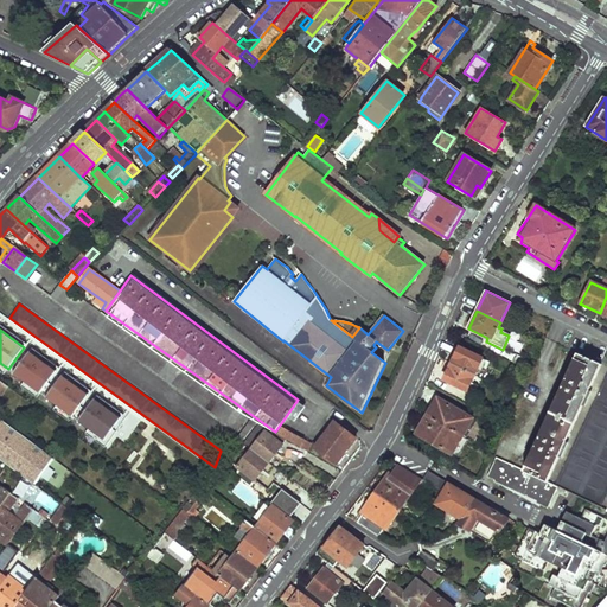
[(506,349),(519,352),(523,343),(510,338),(506,349)]
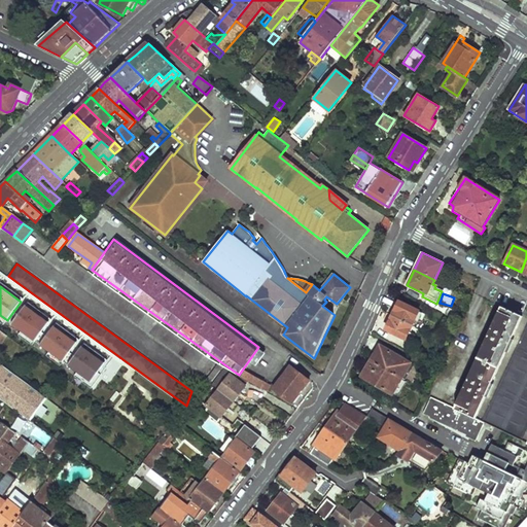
[(390,307),(387,313),(413,325),(419,311),(399,302),(395,310),(390,307)]
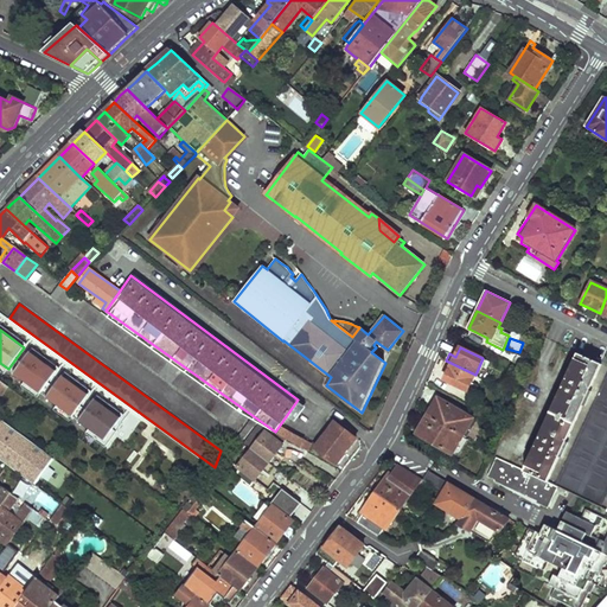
[(57,371),(31,351),(14,374),(39,394),(57,371)]
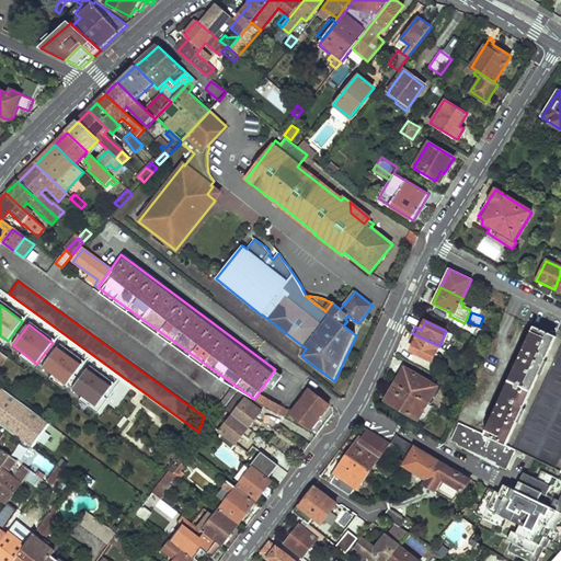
[(497,327),(492,324),(488,332),(480,328),(476,335),(490,343),(497,327)]
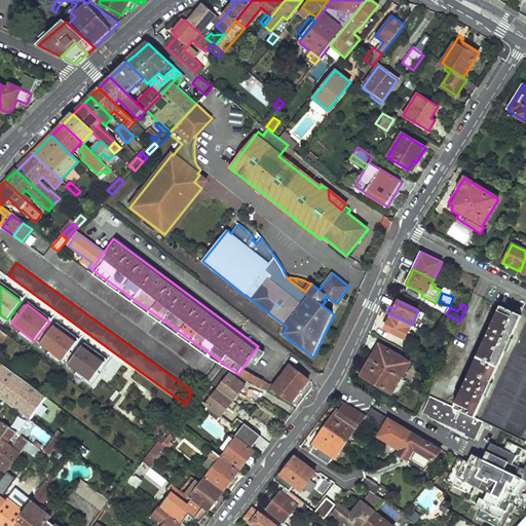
[(500,306),(476,359),(497,368),(521,315),(500,306)]
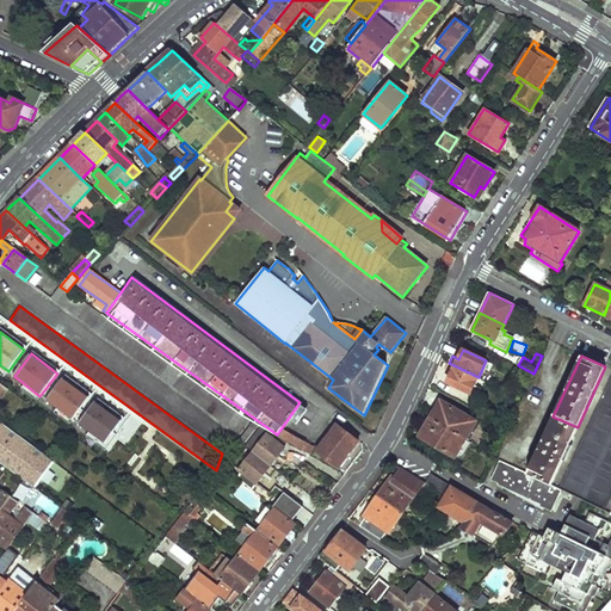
[(452,374),(448,382),(470,393),(479,377),(449,363),(445,370),(452,374)]
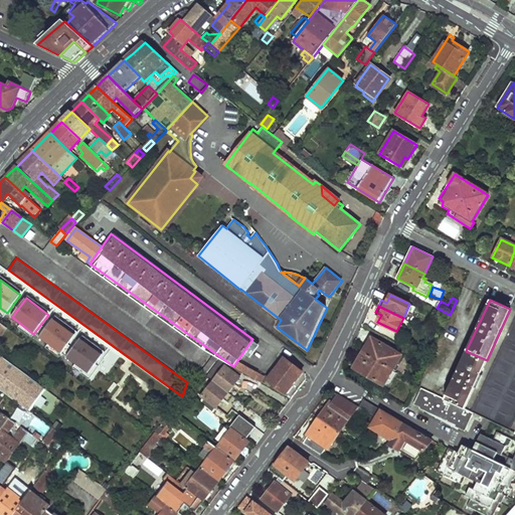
[(514,318),(472,412),(474,412),(510,431),(514,418),(514,318)]
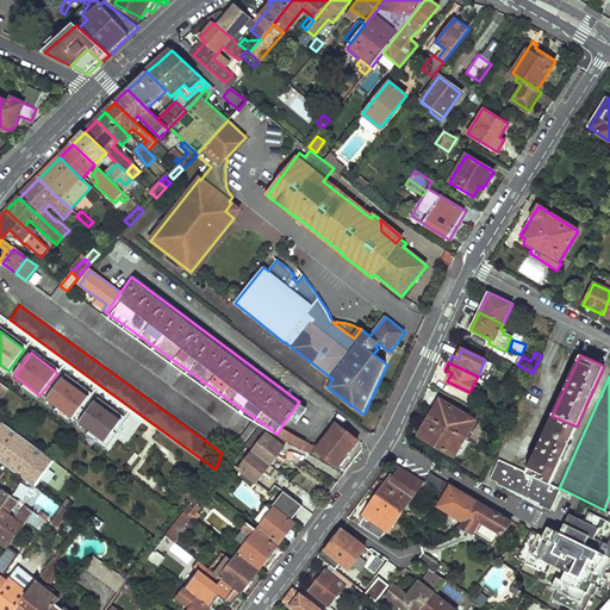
[(88,396),(63,379),(48,402),(73,418),(88,396)]
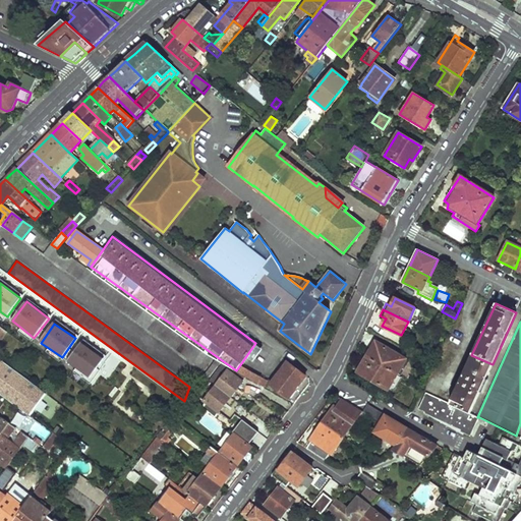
[(375,341),(366,357),(397,375),(406,359),(375,341)]
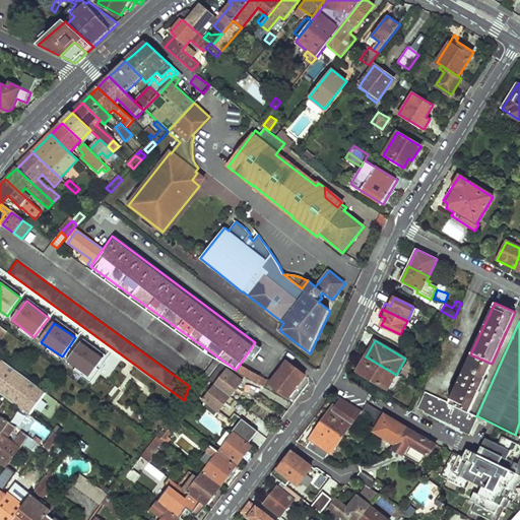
[(105,358),(82,342),(68,362),(91,378),(105,358)]
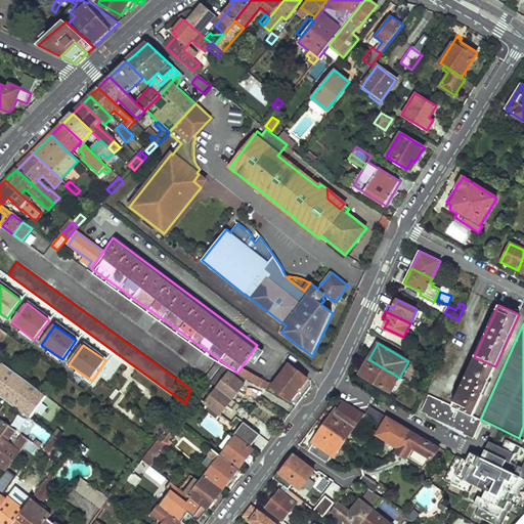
[(474,357),(451,405),(473,416),(495,366),(474,357)]
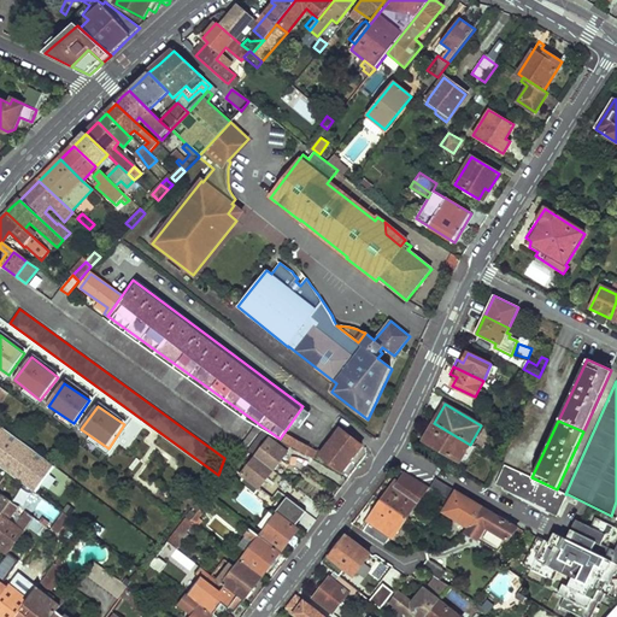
[(423,441),(459,462),(470,445),(434,423),(423,441)]
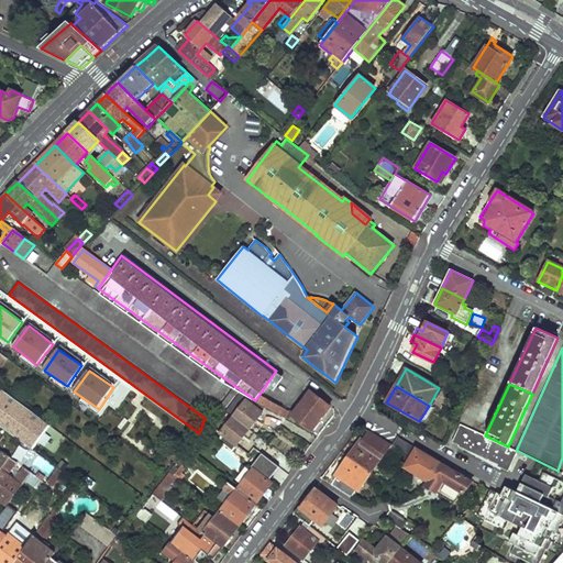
[(0,427),(32,450),(48,427),(0,390),(0,427)]
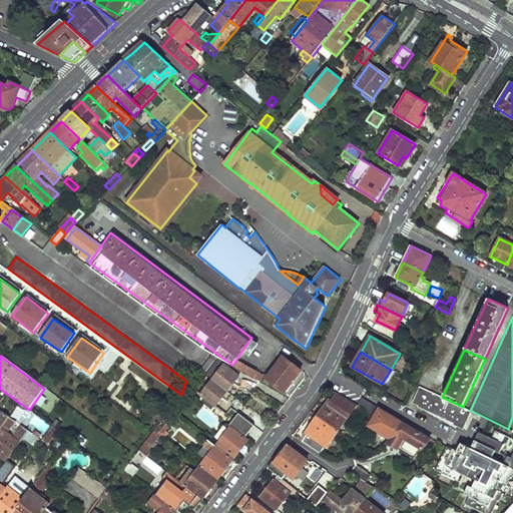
[(284,357),(267,379),(284,392),(302,370),(284,357)]
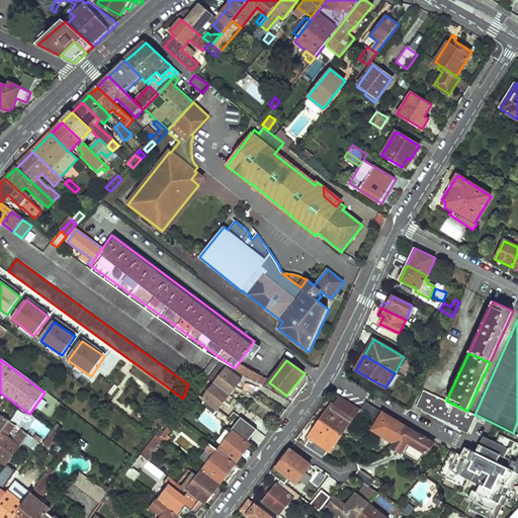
[(263,384),(267,378),(240,363),(236,370),(263,384)]
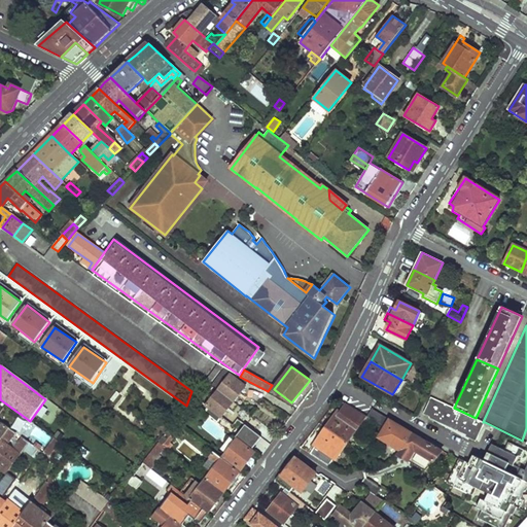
[(230,376),(218,390),(233,401),(245,386),(230,376)]
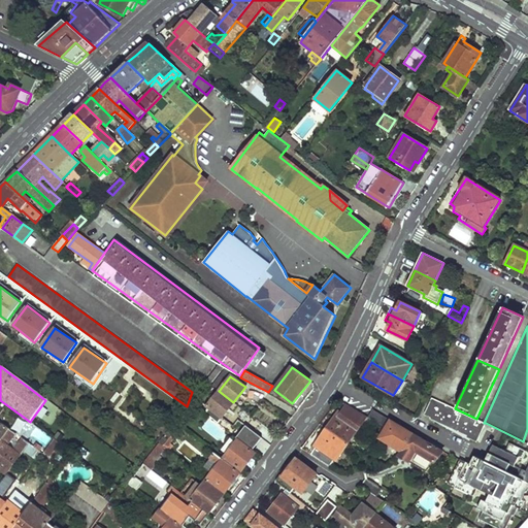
[(205,407),(208,409),(205,414),(217,423),(233,402),(219,391),(205,407)]
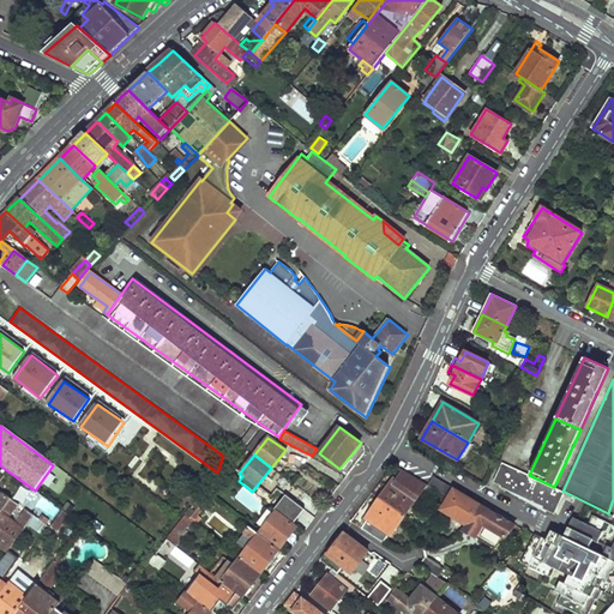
[(503,463),(493,481),(501,485),(510,465),(503,463)]
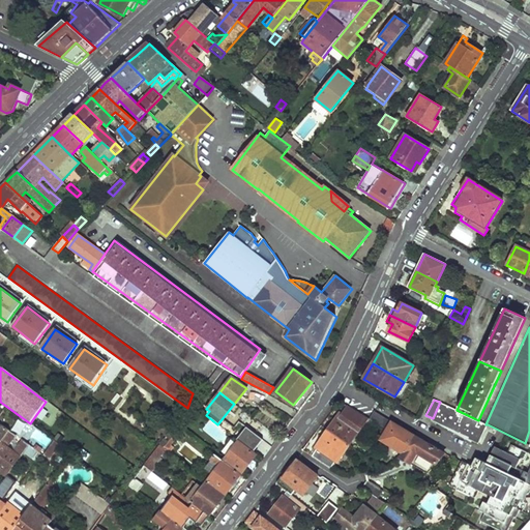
[(440,402),(433,418),(432,420),(469,437),(468,439),(479,443),(488,424),(486,424),(478,420),(457,410),(440,402)]
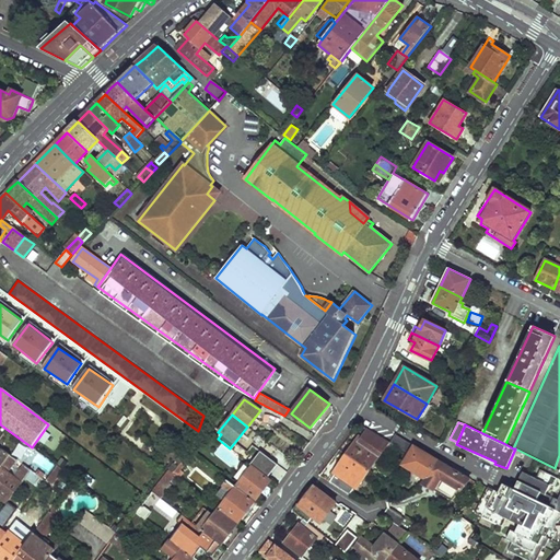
[(346,455),(369,469),(388,442),(368,430),(362,439),(359,436),(346,455)]
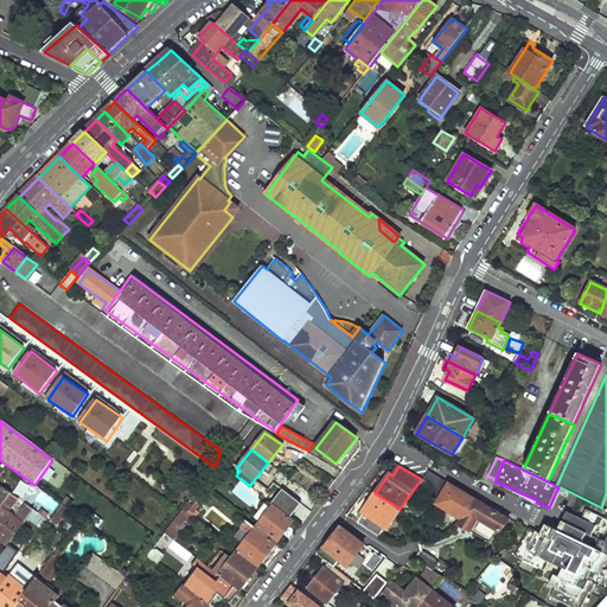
[(425,479),(441,490),(447,481),(429,471),(425,479)]
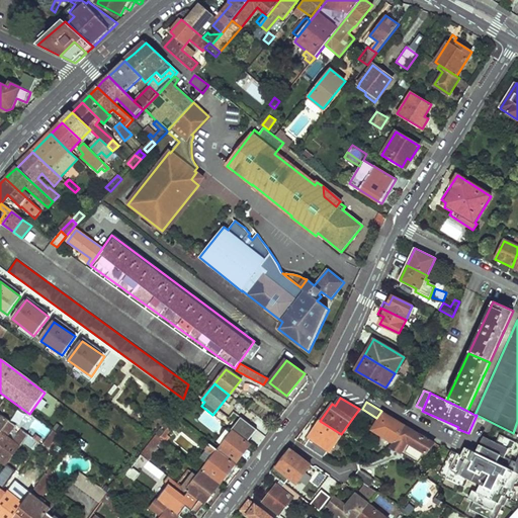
[(383,413),(373,430),(394,443),(405,425),(383,413)]
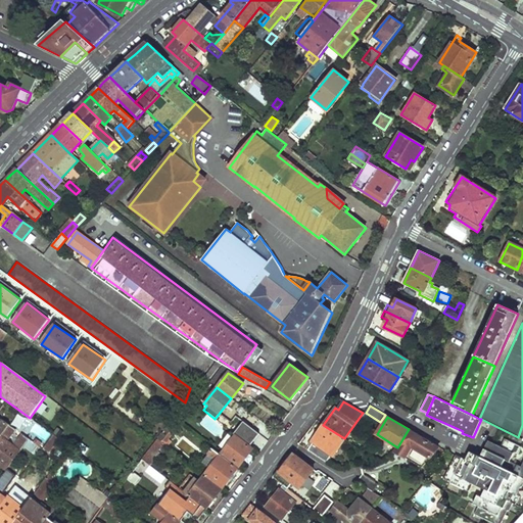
[(0,436),(8,425),(2,420),(0,423),(0,436)]
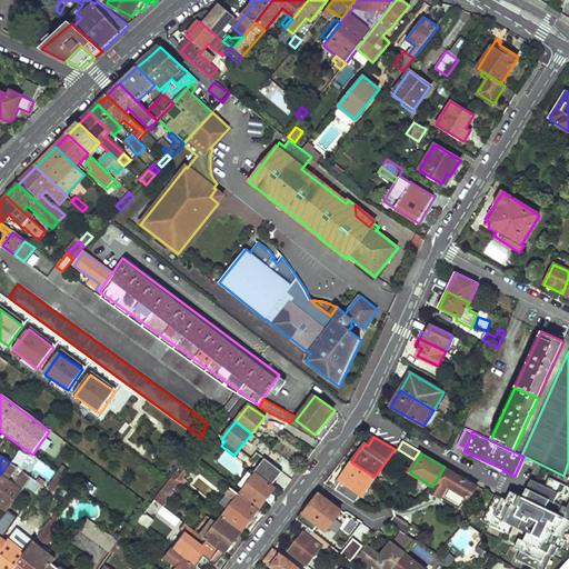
[(265,459),(253,472),(256,475),(270,486),(281,471),(265,459)]
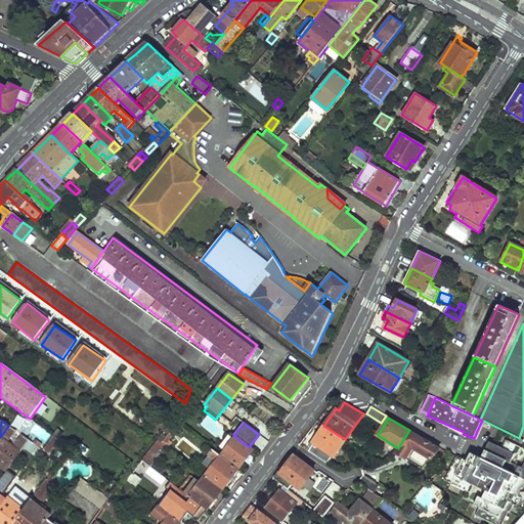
[(0,437),(0,465),(7,470),(29,441),(22,436),(13,447),(6,443),(15,431),(8,426),(0,437)]
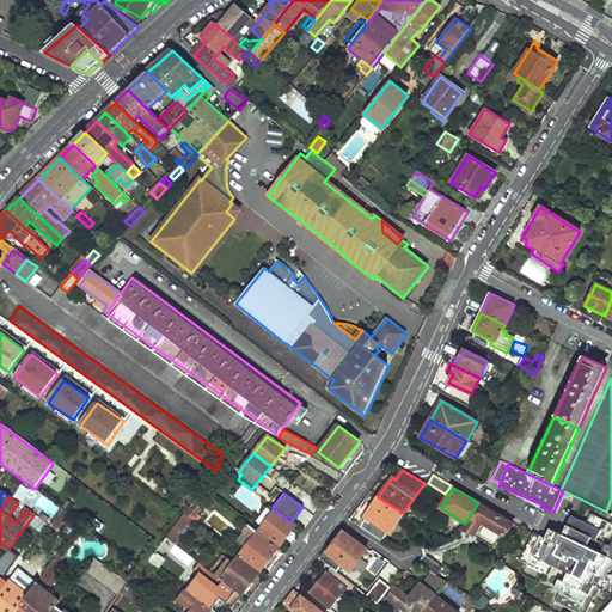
[(365,516),(389,533),(403,513),(378,497),(365,516)]
